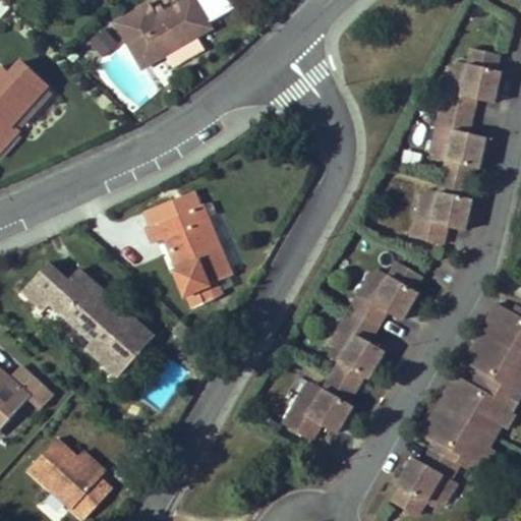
[(153,11),(120,29),(147,75),(170,63),(178,76),(210,57),(203,45),(218,37),(196,0),(159,21),(153,11)]
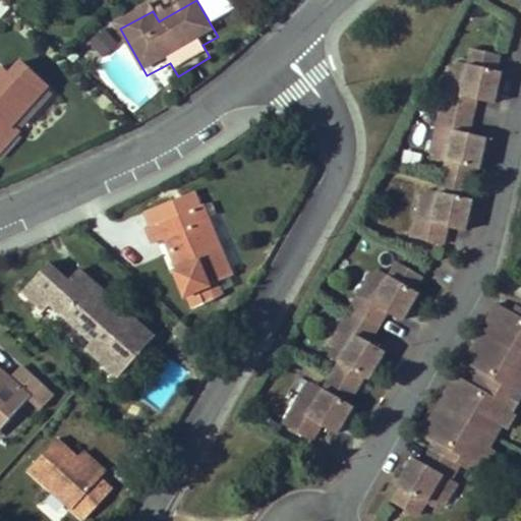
[(90,43),(105,56),(119,41),(104,27),(90,43)]
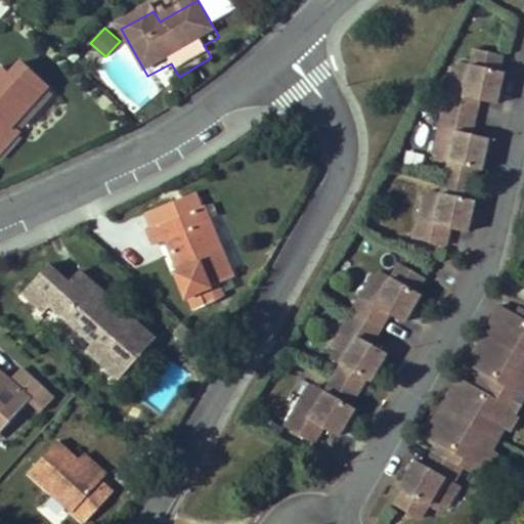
[(503,56),(476,50),(472,67),(462,63),(460,69),(454,94),(448,93),(438,134),(444,136),(439,161),(437,167),(447,169),(442,193),(431,191),(430,197),(425,222),(418,221),(413,239),(445,247),(449,229),(466,233),(474,202),(469,200),(476,170),(480,171),(488,139),(471,135),(479,101),(496,105),(504,74),(498,72),(503,56)]
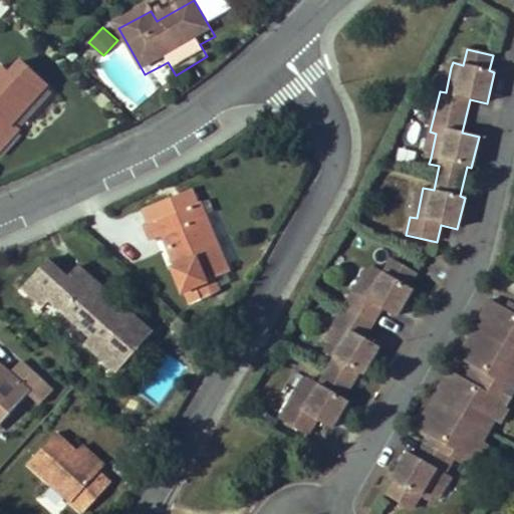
[(440,91),(446,92),(451,67),(445,66),(440,91)]
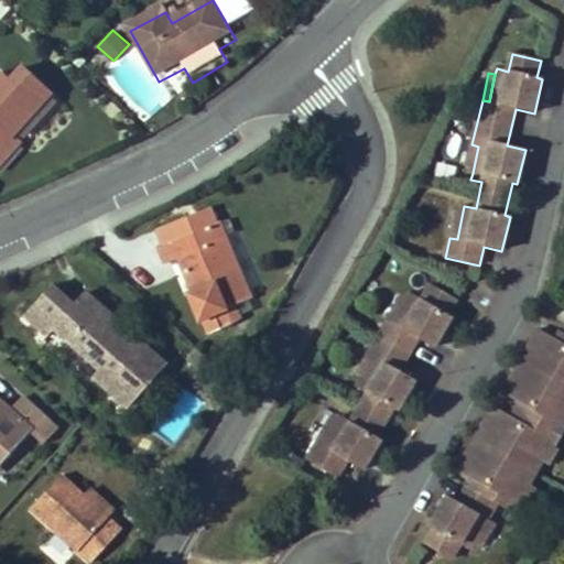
[(0,169),(19,150),(11,141),(50,100),(21,74),(10,87),(0,78),(0,169)]
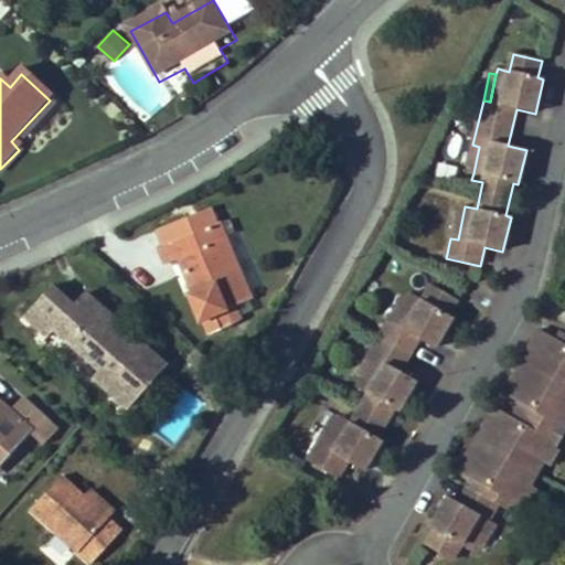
[(467,172),(473,173),(479,147),(472,145),(467,172)]
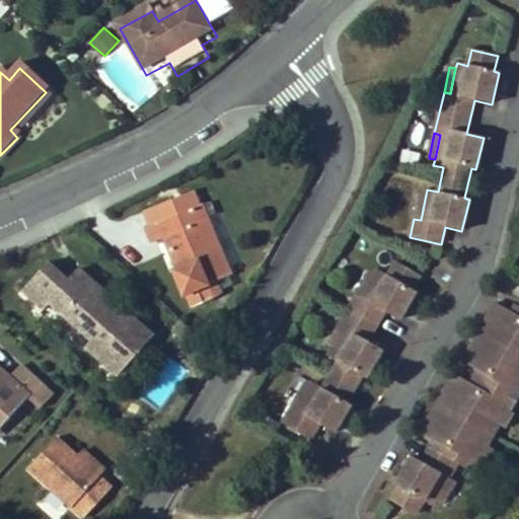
[(414,219),(421,220),(426,195),(420,194),(414,219)]
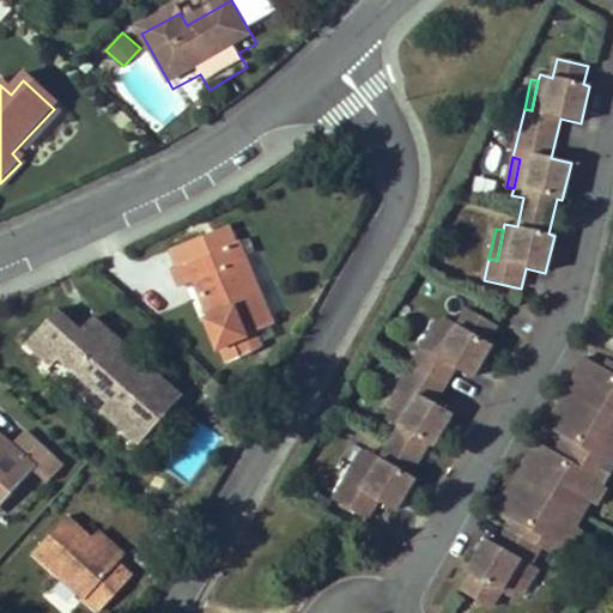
[(246,259),(254,256),(249,241),(241,244),(240,242),(171,269),(178,289),(194,281),(201,299),(206,297),(213,316),(206,319),(217,349),(224,345),(231,360),(258,350),(261,344),(258,333),(273,327),(246,259)]
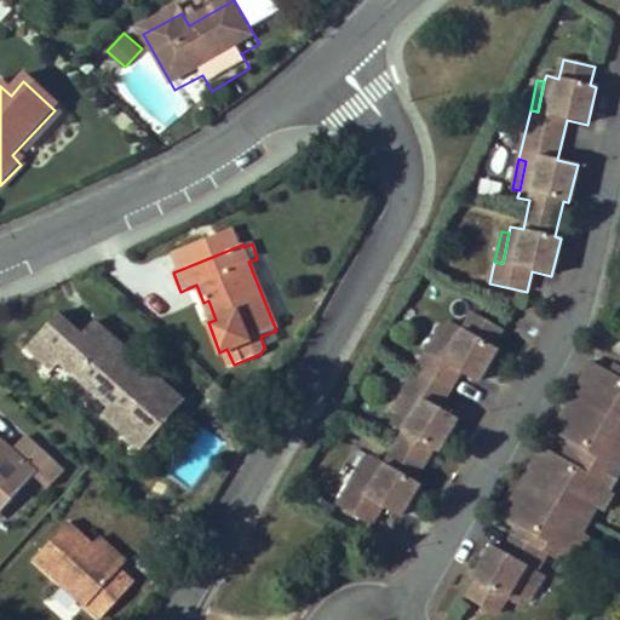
[(501,329),(472,313),(463,329),(452,323),(448,328),(432,355),(426,351),(401,395),(407,400),(392,425),(389,431),(400,437),(384,464),(373,457),(369,463),(355,489),(348,486),(337,505),(368,524),(380,506),(397,516),(417,483),(413,480),(431,449),(435,451),(455,418),(437,407),(459,372),(476,383),(495,349),(492,346),(501,329)]
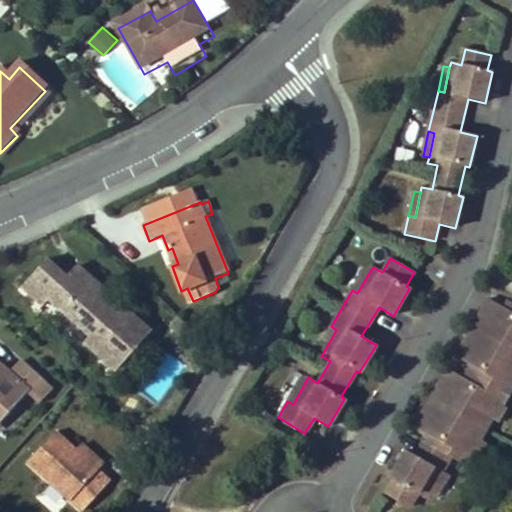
[(84,342),(114,369),(150,332),(77,267),(49,298),(91,336),(84,342)]
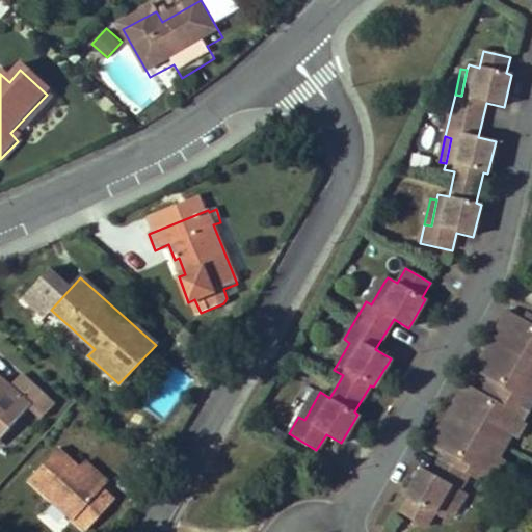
[(366,301),(371,304),(384,282),(379,280),(366,301)]
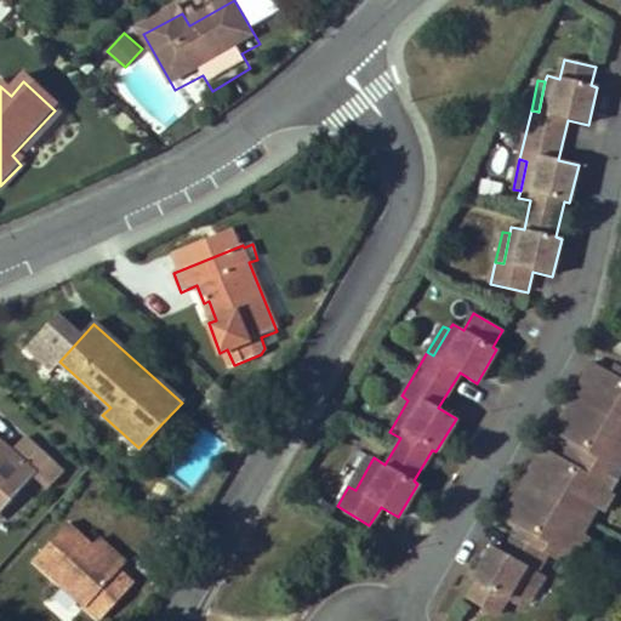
[(505,599),(516,605),(519,599),(534,574),(545,554),(558,562),(565,548),(574,553),(576,556),(586,539),(580,534),(594,510),(602,512),(611,495),(609,493),(600,488),(615,463),(620,466),(620,368),(617,366),(611,375),(592,363),(576,391),(580,393),(570,408),(567,406),(551,433),(571,444),(562,460),(542,448),(527,476),(530,477),(520,493),(517,491),(501,518),(520,529),(517,536),(513,535),(502,553),(491,547),(471,581),(476,582),(466,599),(495,616),(505,599)]
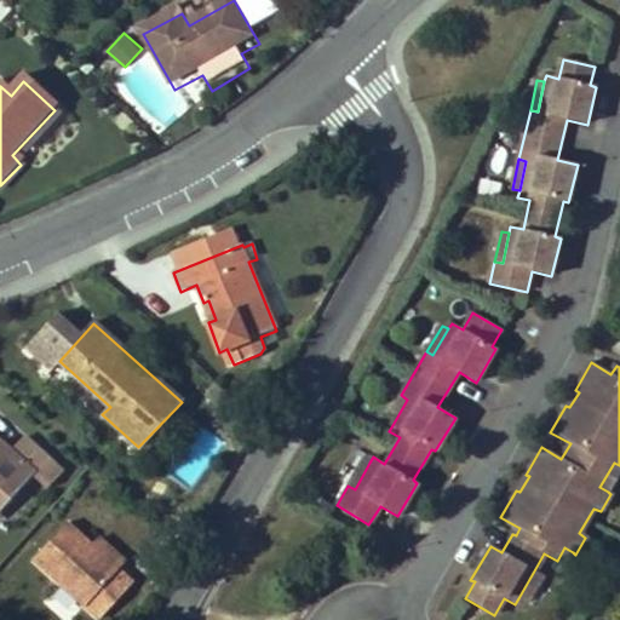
[(385,422),(392,425),(407,400),(401,395),(385,422)]
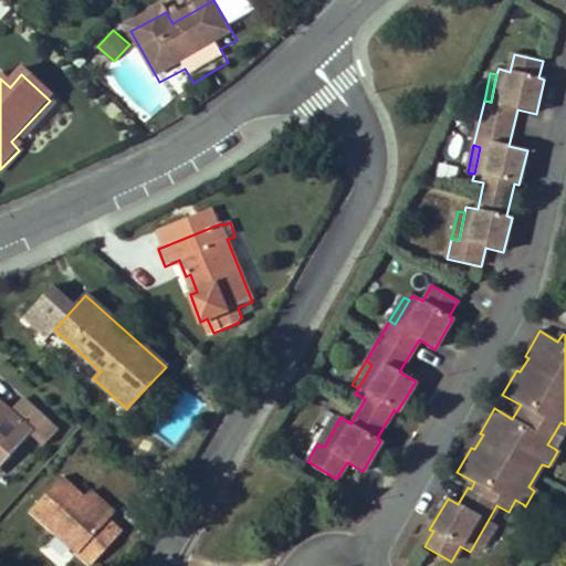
[(156,428),(175,442),(205,405),(185,390),(156,428)]
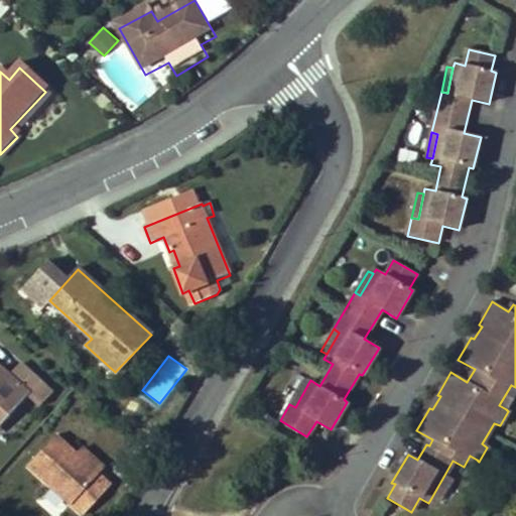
[(19,364),(8,376),(0,369),(0,368),(0,422),(1,424),(28,397),(38,406),(51,393),(19,364)]
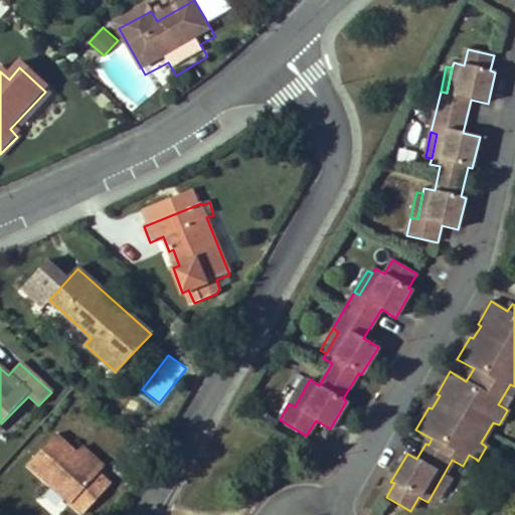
[(289,403),(295,406),(307,384),(302,381),(289,403)]
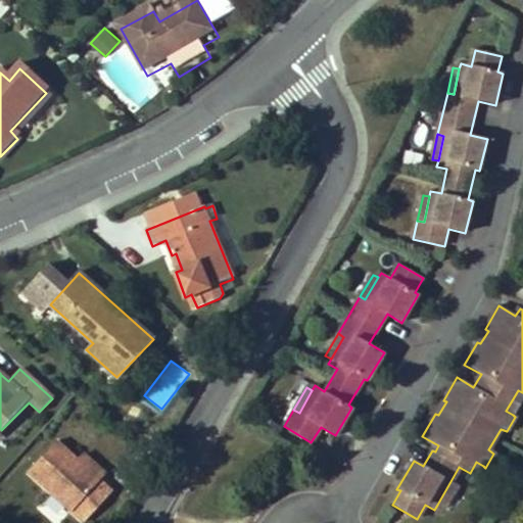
[(522,396),(522,392),(518,390),(506,411),(513,415),(522,396)]
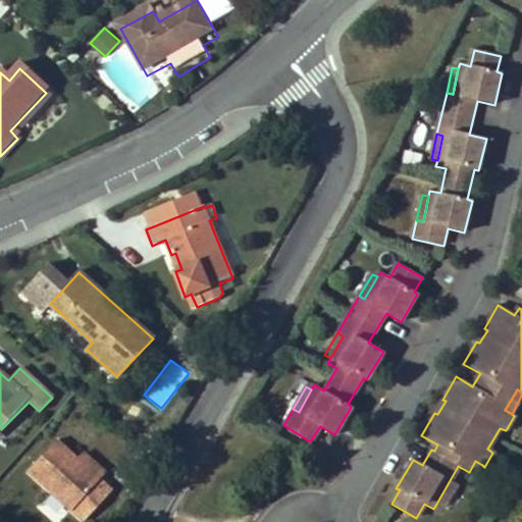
[(77,521),(82,521),(116,487),(59,432),(23,469),(77,521)]
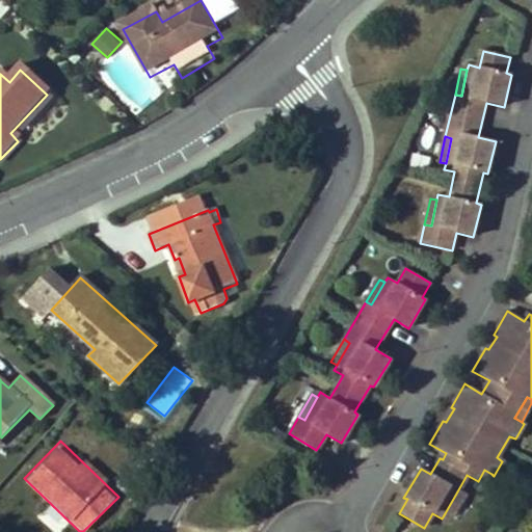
[(491,474),(484,470),(478,481),(484,485),(491,474)]
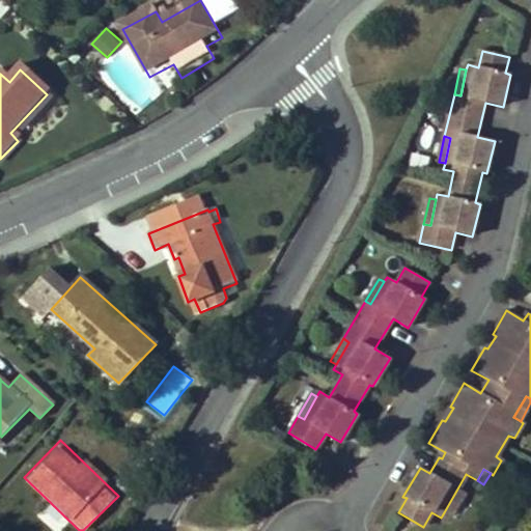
[(456,491),(444,512),(450,516),(464,494),(456,491)]
